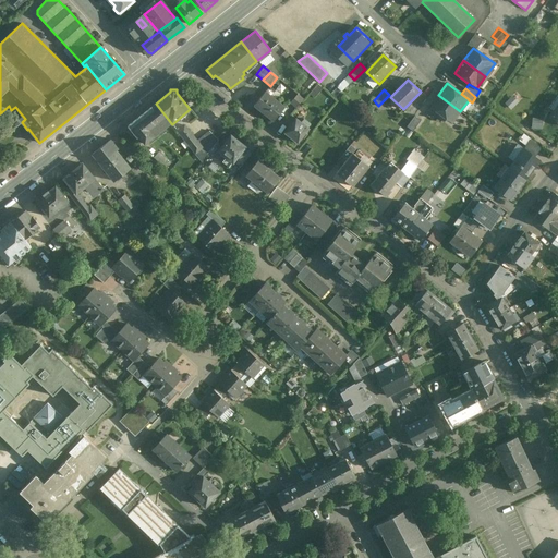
[(286,107),(266,91),(254,106),(274,121),(286,107)]
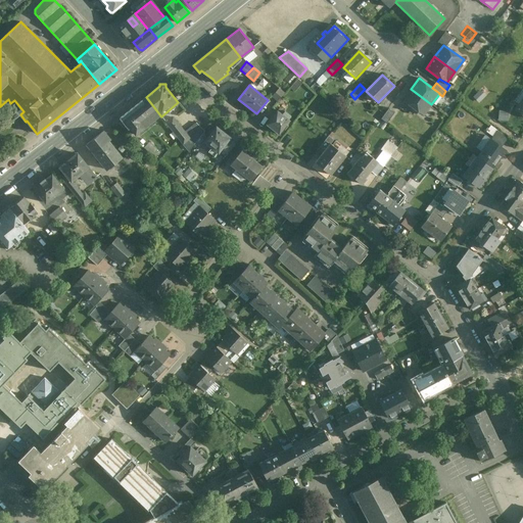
[(279,88),(272,96),(278,101),(284,93),(279,88)]
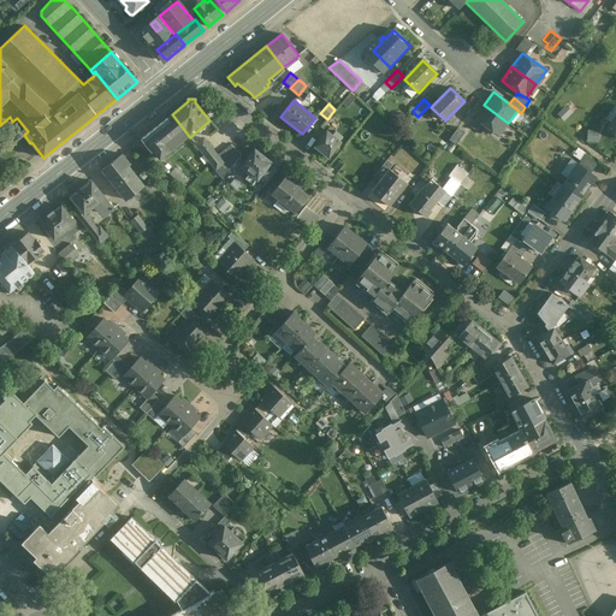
[(508,123),(484,105),(474,117),(498,135),(508,123)]
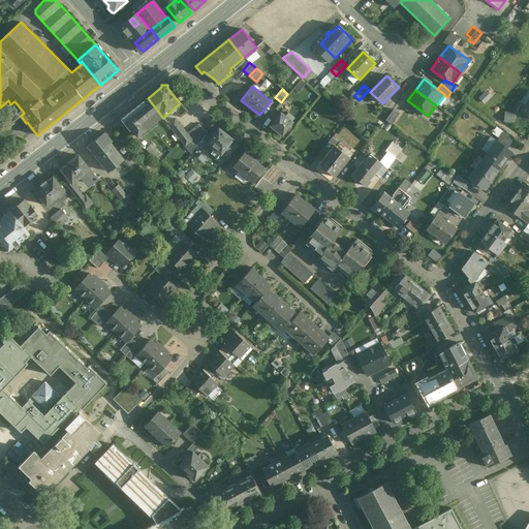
[(478,97),(484,102),(492,96),(487,90),(478,97)]
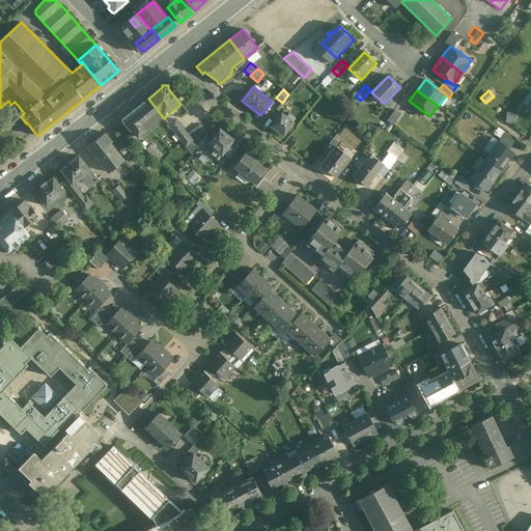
[(288,94),(282,103),(286,107),(294,99),(288,94)]
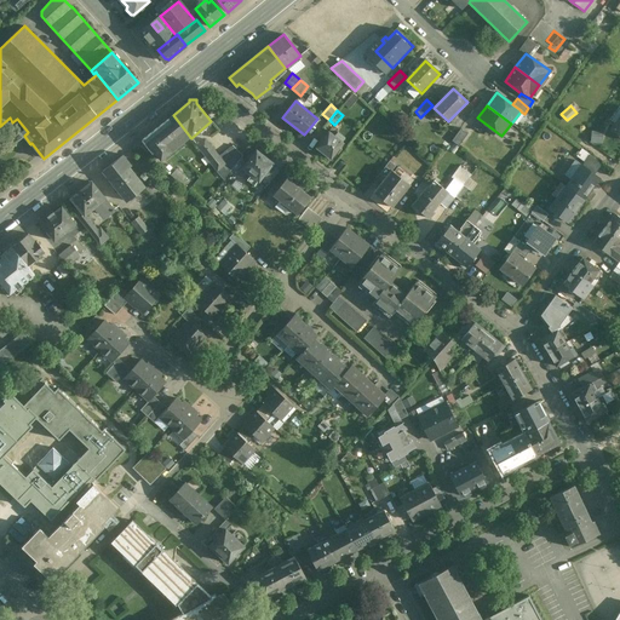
[(190,137),(173,115),(156,128),(164,138),(166,136),(176,148),(190,137)]
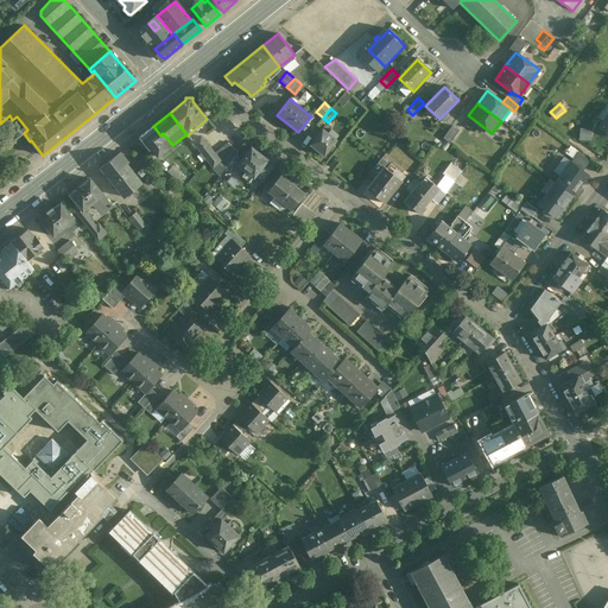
[(160,135),(153,126),(140,137),(150,150),(151,147),(158,157),(172,145),(163,133),(160,135)]
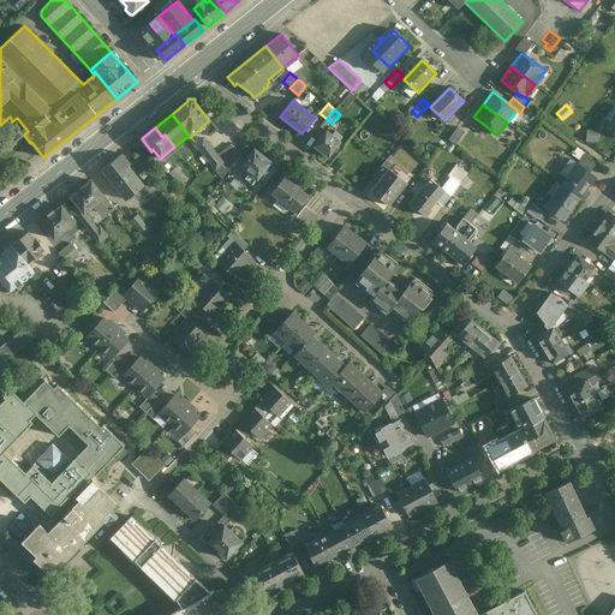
[(464,132),(457,127),(448,139),(454,144),(464,132)]
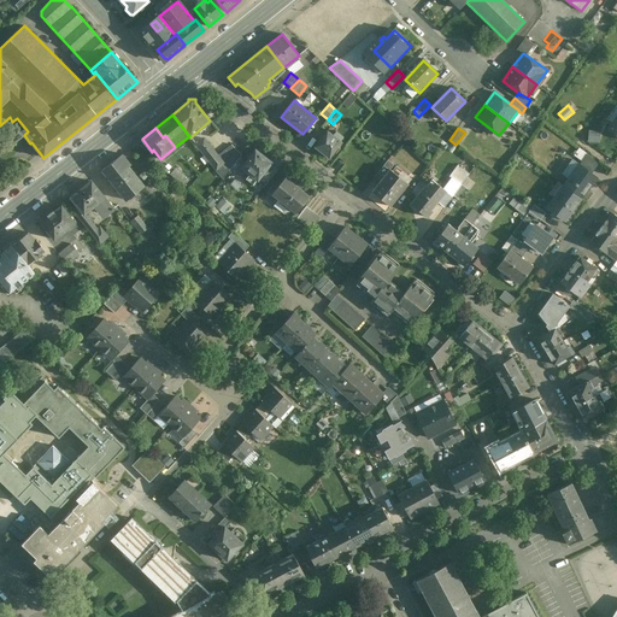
[(334,133),(333,135),(327,131),(315,147),(329,159),(341,142),(339,141),(341,139),(334,133)]
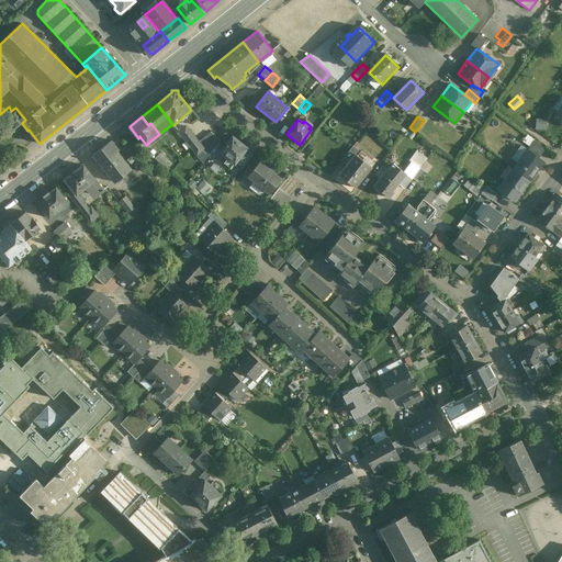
[(199,142),(187,126),(179,132),(190,146),(192,148),(193,150),(197,154),(203,163),(209,155),(199,142)]
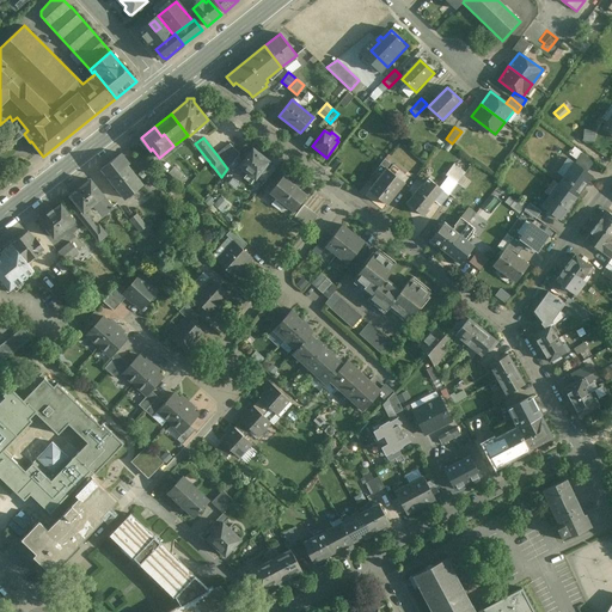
[(239,153),(230,144),(216,154),(227,169),(239,153)]
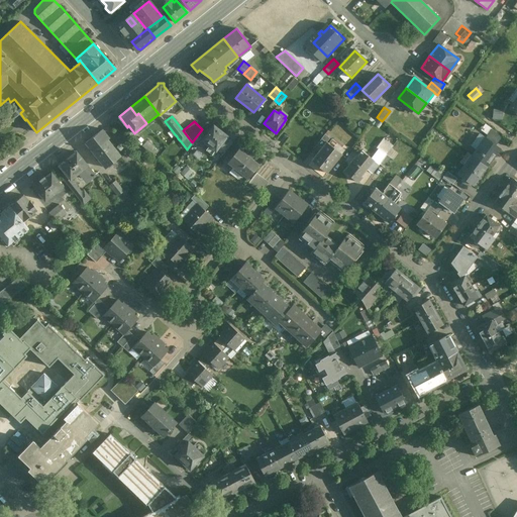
[(227,136),(213,125),(201,140),(215,151),(227,136)]
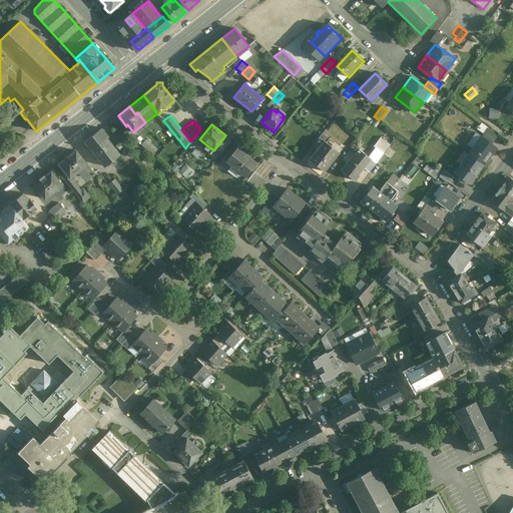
[(102,128),(85,141),(105,166),(120,154),(107,138),(109,137),(102,128)]
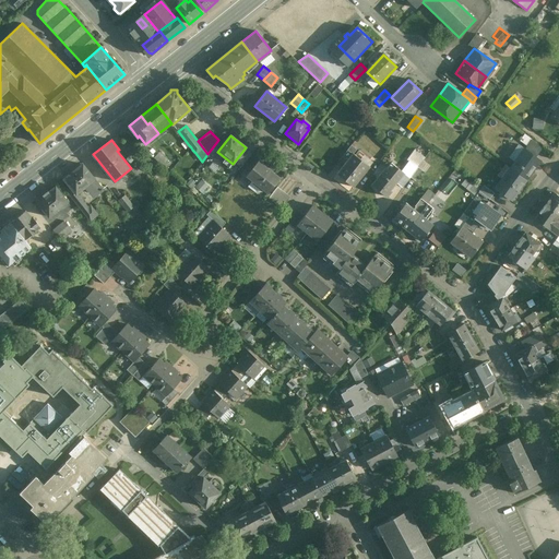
[(352,145),(339,161),(344,165),(353,154),(357,150),(352,145)]
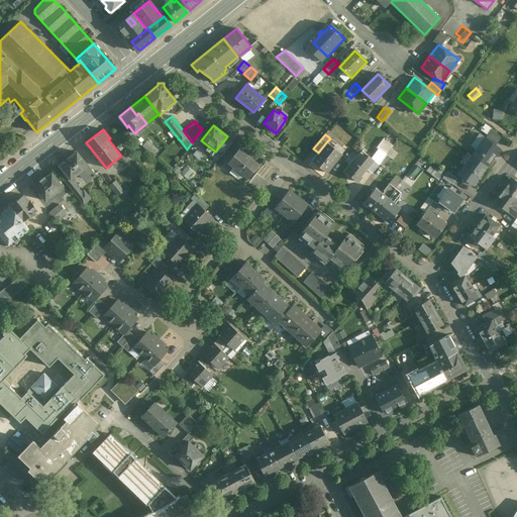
[(500,148),(485,137),(472,156),(487,167),(500,148)]
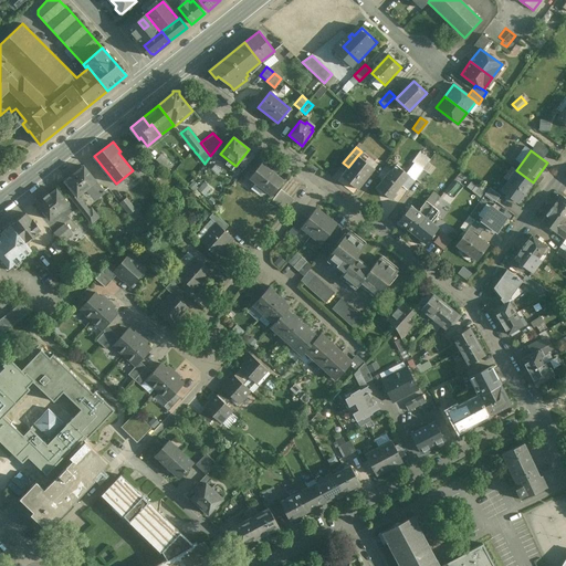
[(430,160),(420,153),(412,161),(423,169),(423,170),(430,160)]
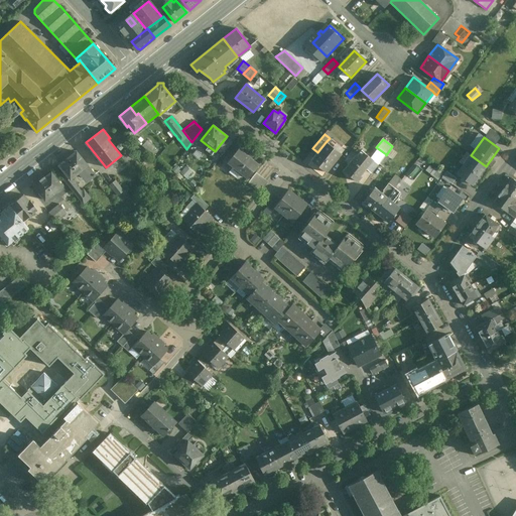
[(326,142),(317,152),(310,161),(326,173),(341,154),(326,142)]
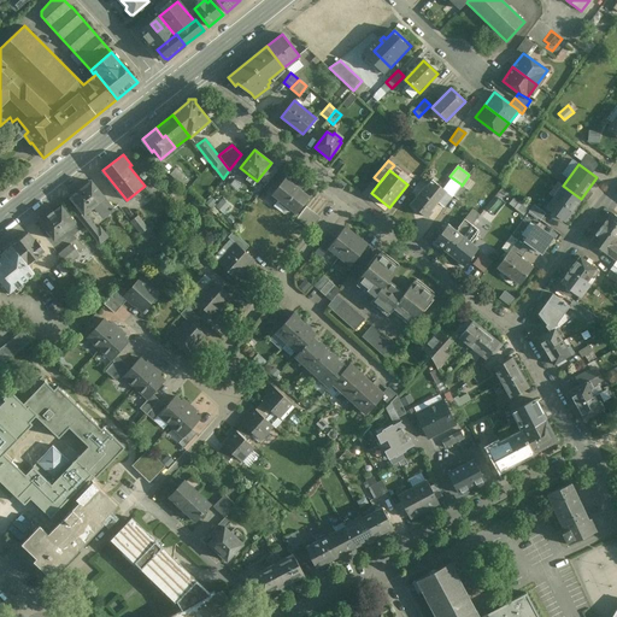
[(285,178),(272,194),(297,213),(310,198),(285,178)]
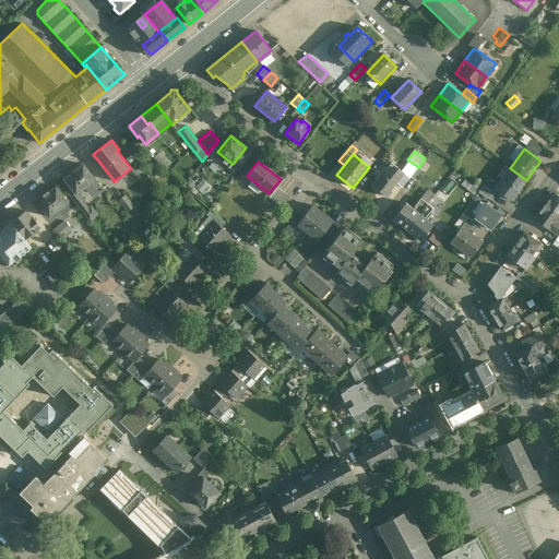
[(83,164),(82,165),(81,164),(64,176),(67,178),(64,178),(71,187),(76,193),(88,183),(96,194),(103,189),(83,164)]
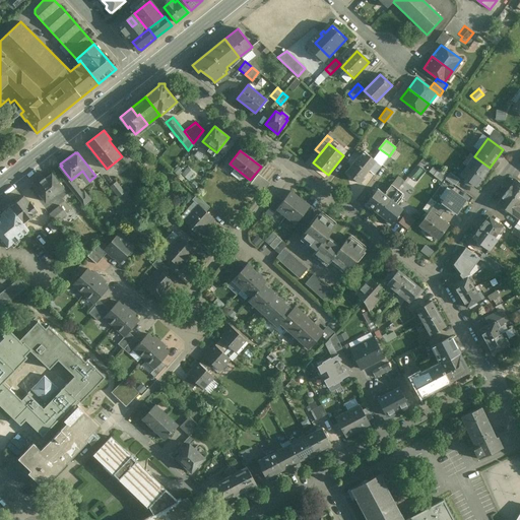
[(363,163),(356,158),(346,173),(360,183),(363,178),(363,177),(375,160),(369,155),(363,163)]
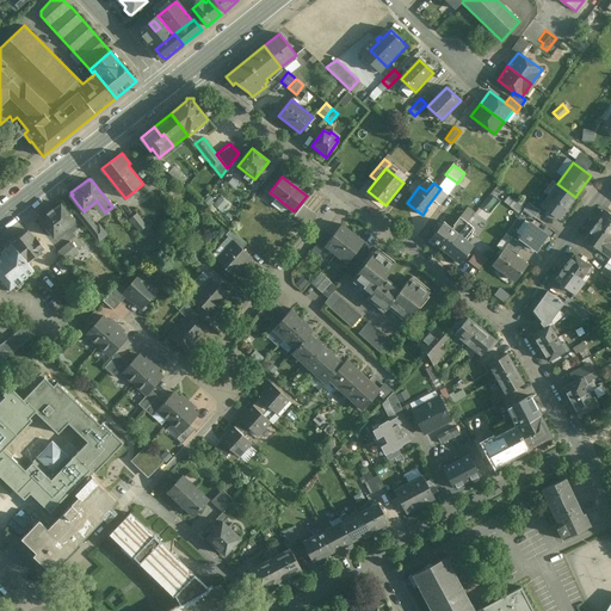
[(463,187),(457,184),(457,183),(449,195),(455,198),(463,187)]
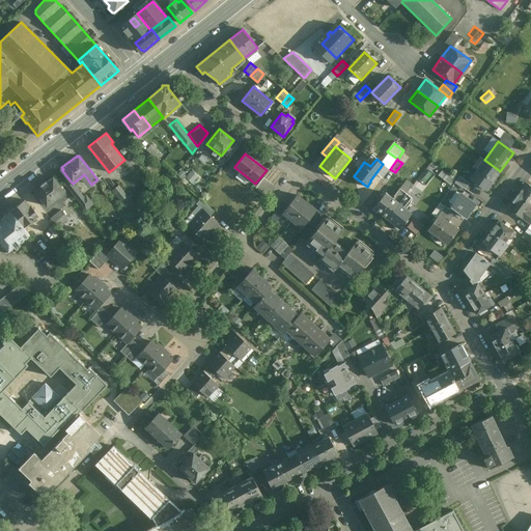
[(484,160),(471,178),(485,190),(500,171),(484,160)]
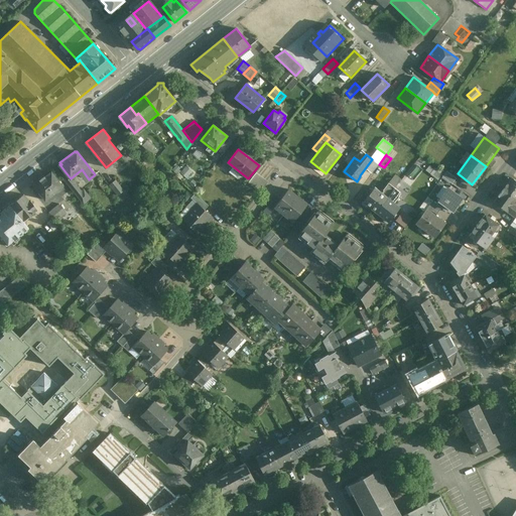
[(456,178),(446,171),(442,176),(452,183),(456,178)]
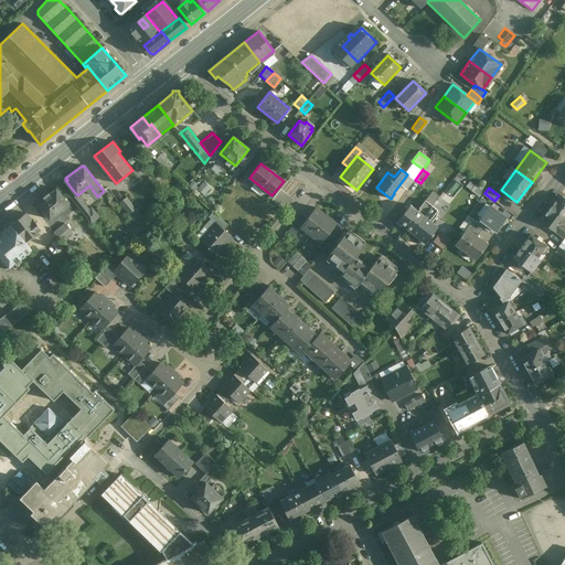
[(68,204),(57,189),(50,194),(50,193),(44,198),(43,195),(36,201),(50,219),(68,204)]
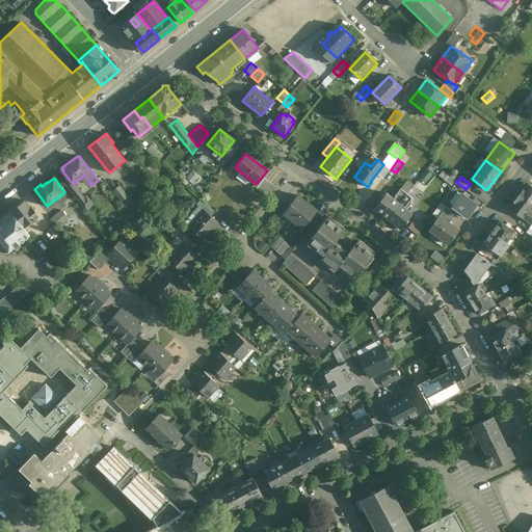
[(77,188),(77,189),(73,184),(68,178),(63,182),(86,211),(95,205),(87,195),(84,197),(77,188)]
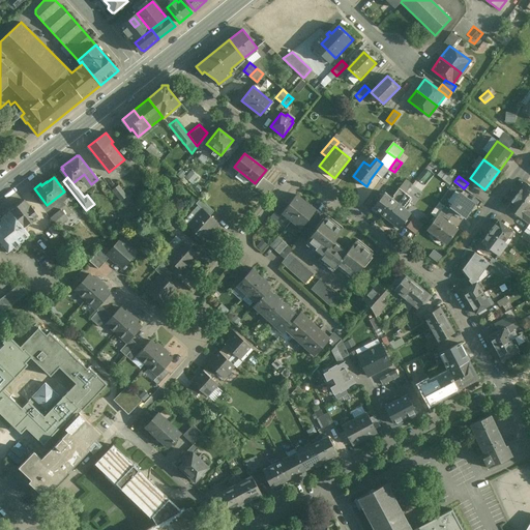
[(263,177),(255,187),(267,198),(275,187),(263,177)]
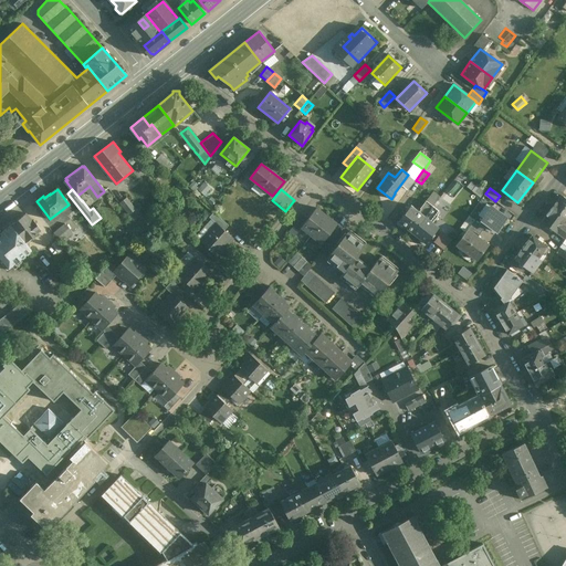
[(440,198),(433,192),(426,201),(432,207),(440,198)]
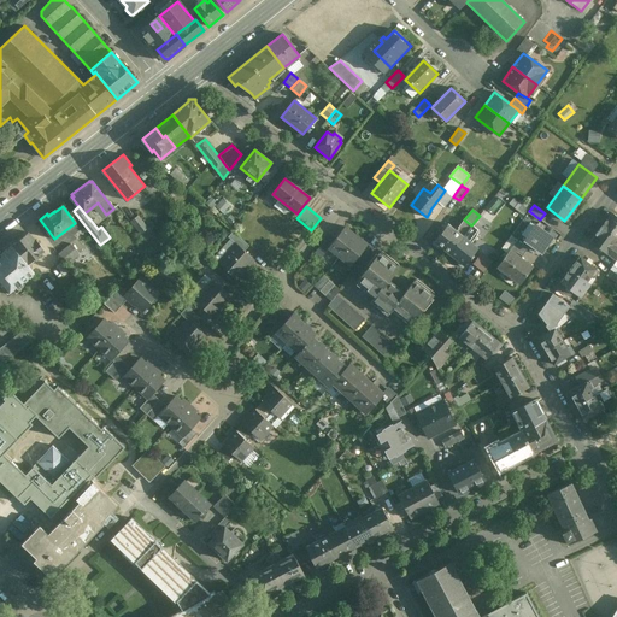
[(616,216),(612,213),(601,228),(616,239),(616,238),(616,216)]
